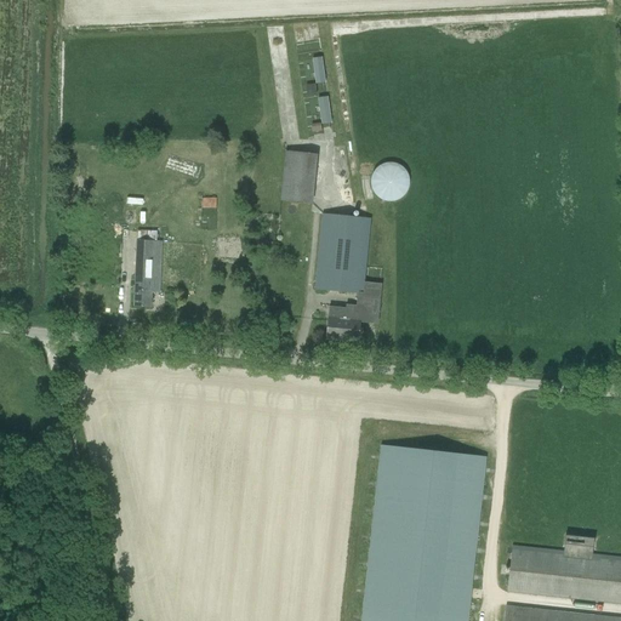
[(323,56),(313,57),(315,83),(326,81),(323,56)]
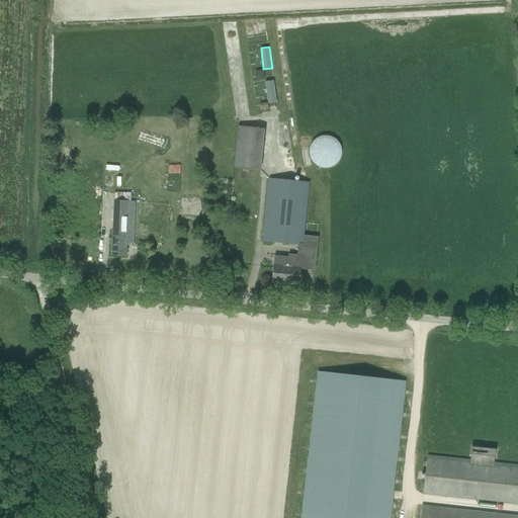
[(264,81),(269,103),(277,101),(273,79),(264,81)]
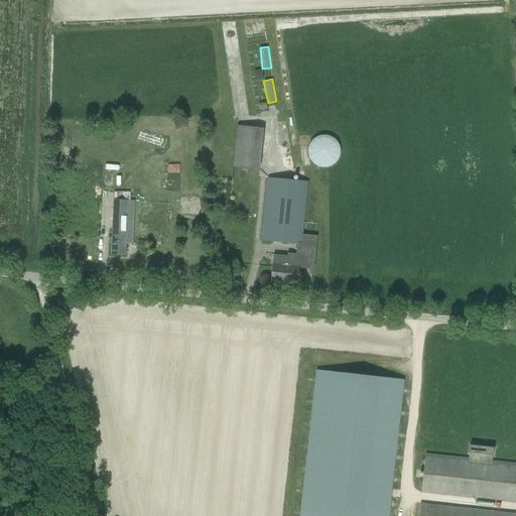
[(260,169),(263,127),(236,125),(233,167),(260,169)]
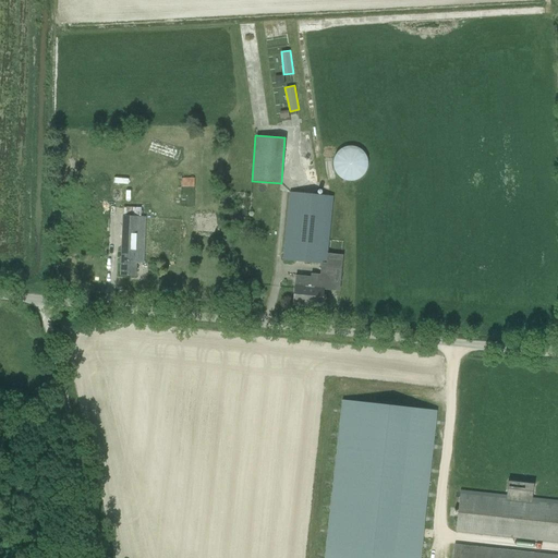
[(350,181),(355,181),(359,179),(363,177),(365,173),(367,169),(368,165),(368,161),(366,157),(365,154),(362,150),(359,148),(354,146),(350,146),(346,147),(342,148),(339,152),(336,154),(334,158),(334,161),(332,166),(335,170),(336,173),(339,177),(342,179),(346,180),(350,181)]
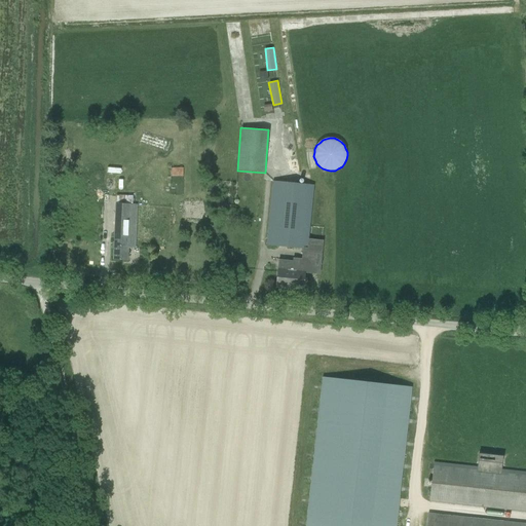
[(171,168),(171,177),(182,177),(182,168),(171,168)]
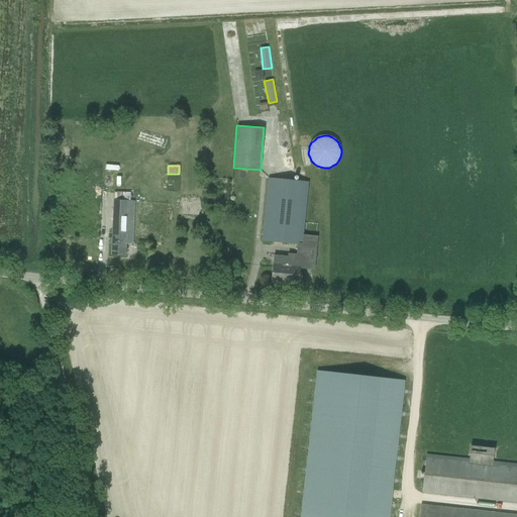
[(270,178),(263,241),(302,245),(308,182),(270,178)]
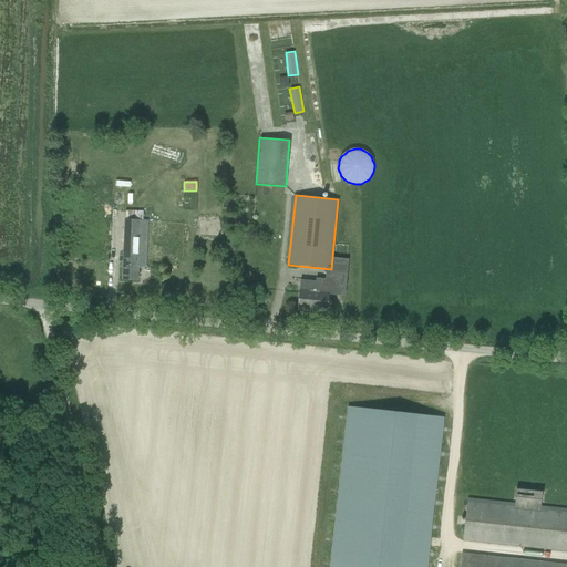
[(143,220),(125,219),(123,280),(138,280),(138,267),(146,267),(148,220),(143,220)]
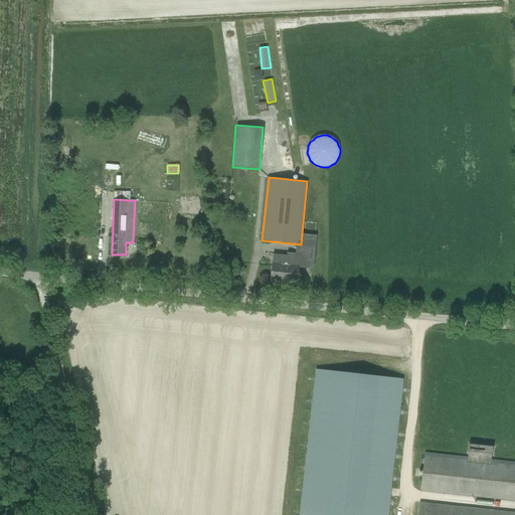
[(313,266),(314,245),(307,244),(306,255),(301,255),(300,264),(305,264),(305,265),(313,266)]
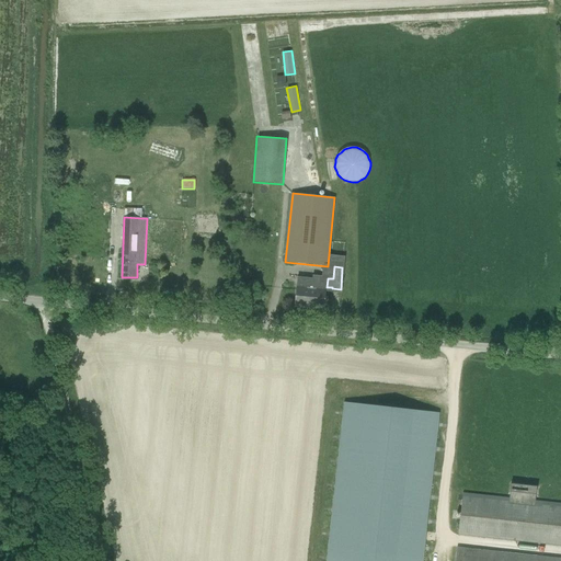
[(296,287),(297,287),(296,306),(323,309),(325,289),(313,287),(315,279),(297,277),(296,287)]
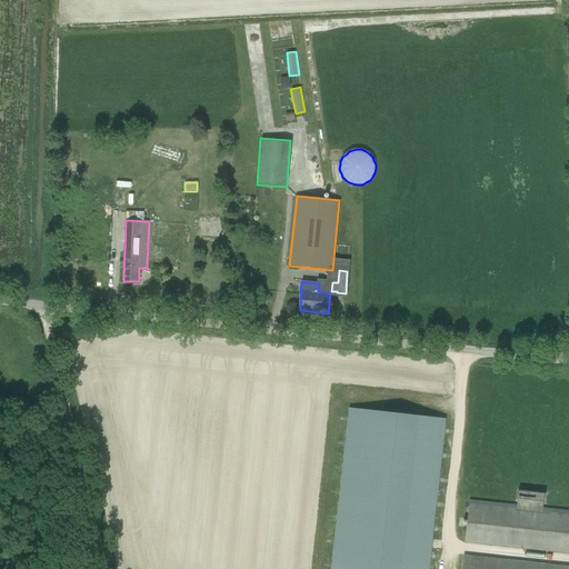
[(349,409),(331,568),(428,568),(446,419),(349,409)]
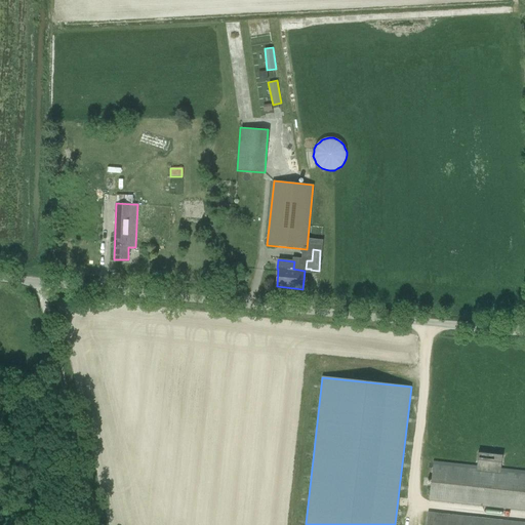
[(524,475),(500,472),(502,455),(478,453),(476,470),(433,465),(430,500),(524,511),(524,475)]
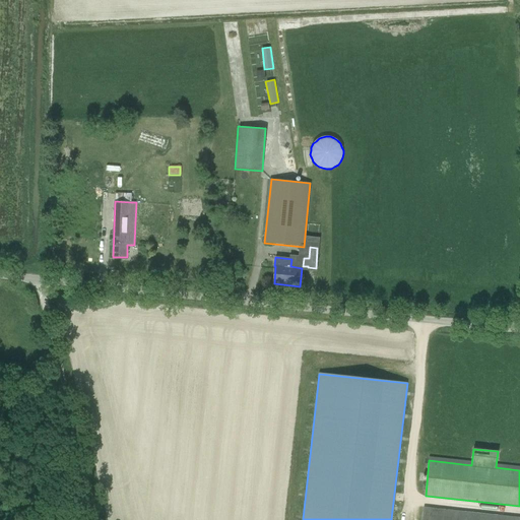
[(519,519),(519,518),(424,508),(421,519),(519,519)]
